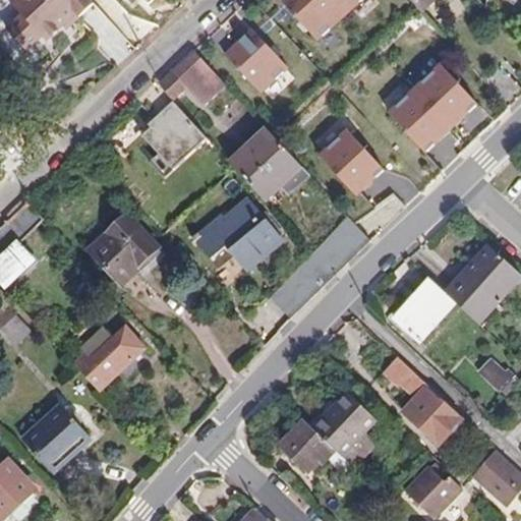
[(22,14),(7,30),(26,50),(43,37),(47,42),(63,26),(76,13),(80,17),(95,3),(91,0),(10,0),(10,1),(22,14)]
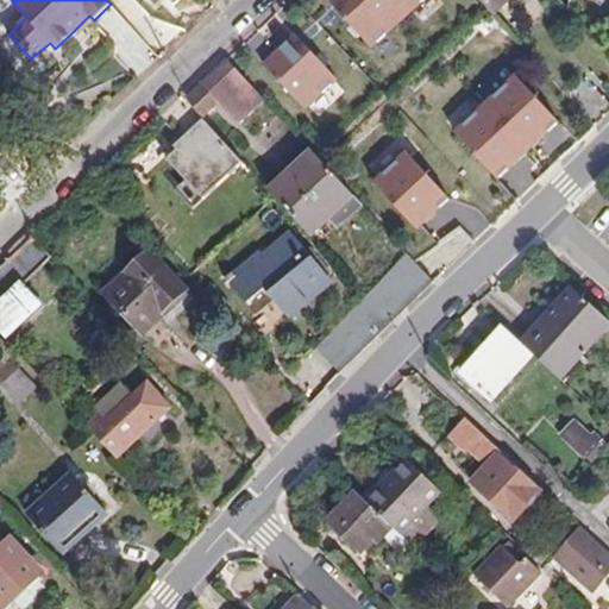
[(334,0),(331,4),(372,48),(424,0),(334,0)]
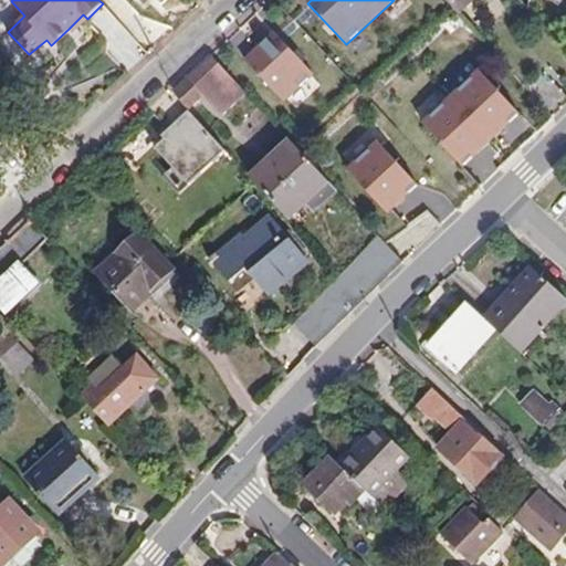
[(443,0),(458,16),(474,0),(443,0)]
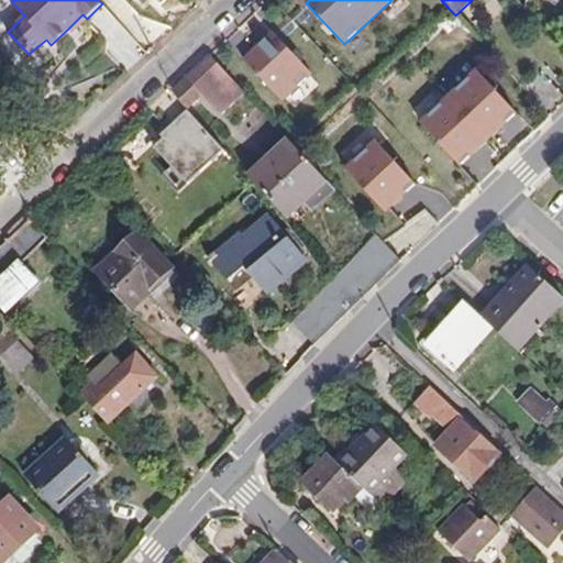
[(562,8),(550,21),(562,34),(562,8)]
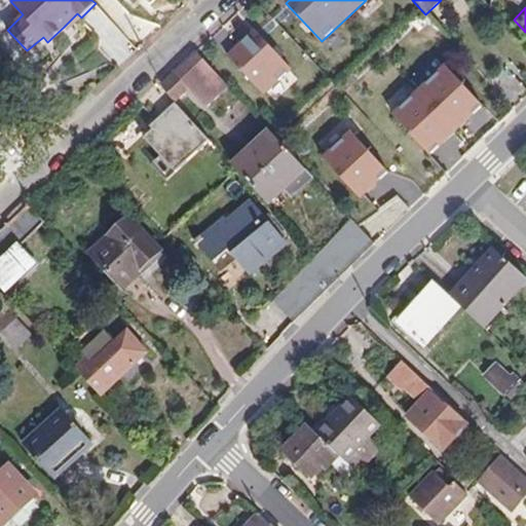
[(64,27),(67,30),(81,17),(77,13),(64,27)]
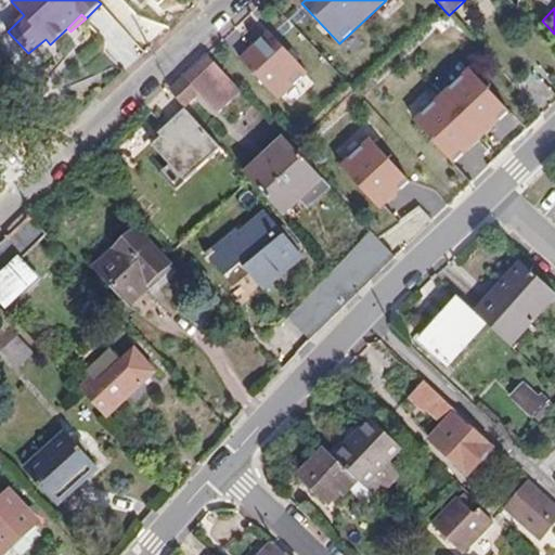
[(306,73),(268,33),(240,60),(276,100),(306,73)]
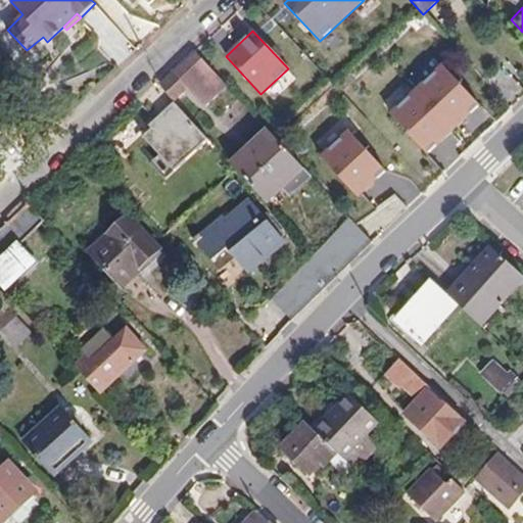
[(157,84),(176,103),(189,90),(206,108),(229,89),(207,66),(193,52),(174,70),(157,84)]
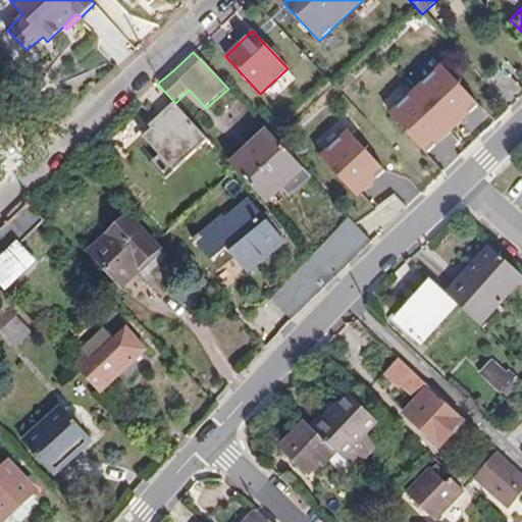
[(441,65),(388,113),(425,153),(478,104),(441,65)]
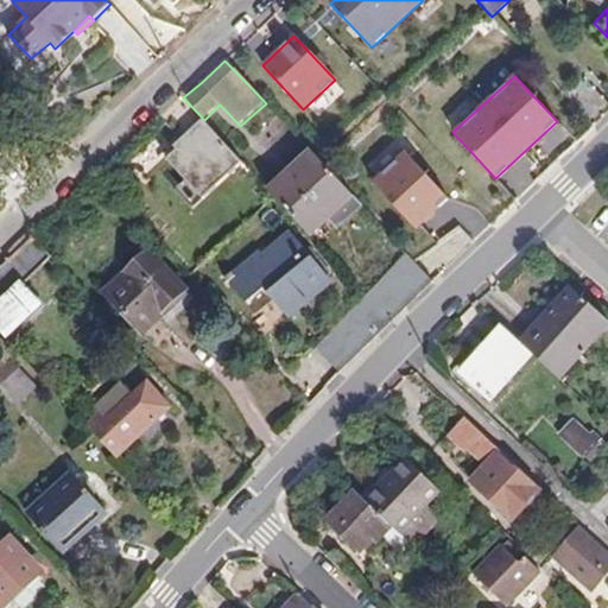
[(192,208),(242,162),(206,122),(189,138),(192,140),(182,151),(170,162),(184,178),(173,188),(192,208)]
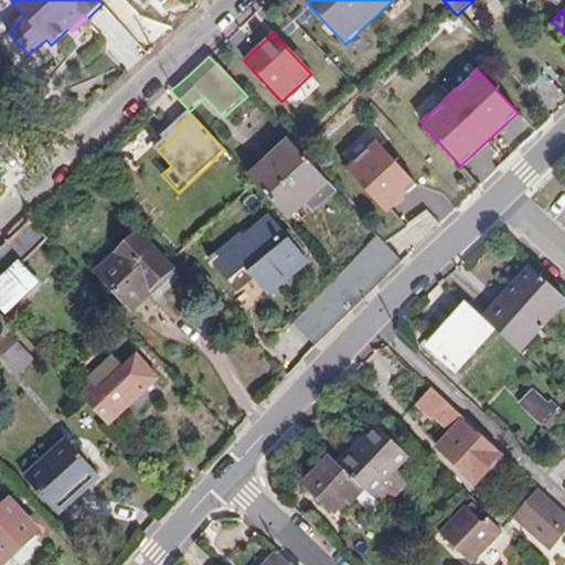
[(166,137),(169,140),(179,130),(176,128),(166,137)]
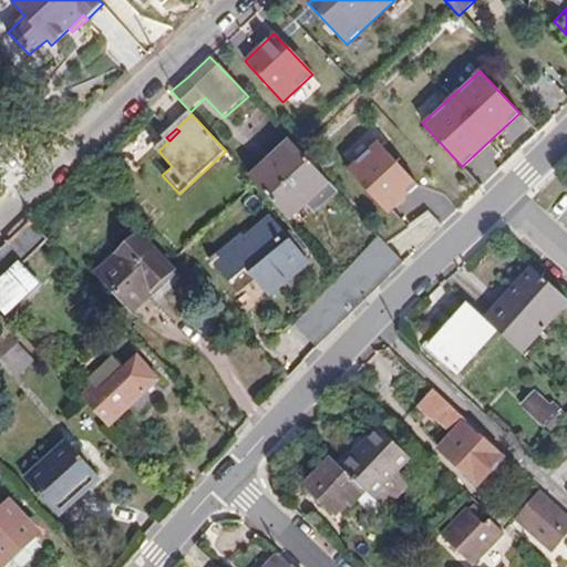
[(289,141),(250,177),(289,219),(311,199),(318,207),(336,191),(289,141)]
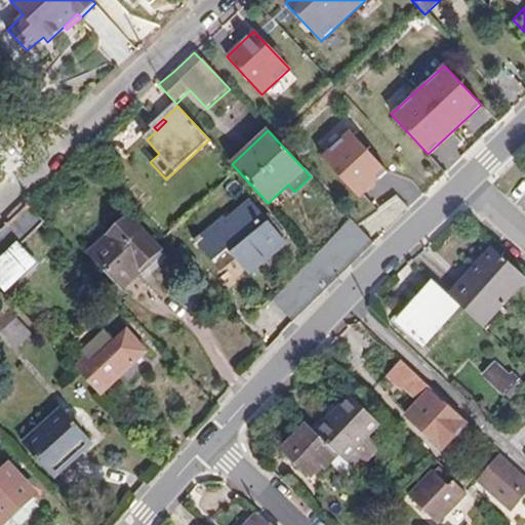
[(362,145),(334,171),(372,211),(400,184),(362,145)]
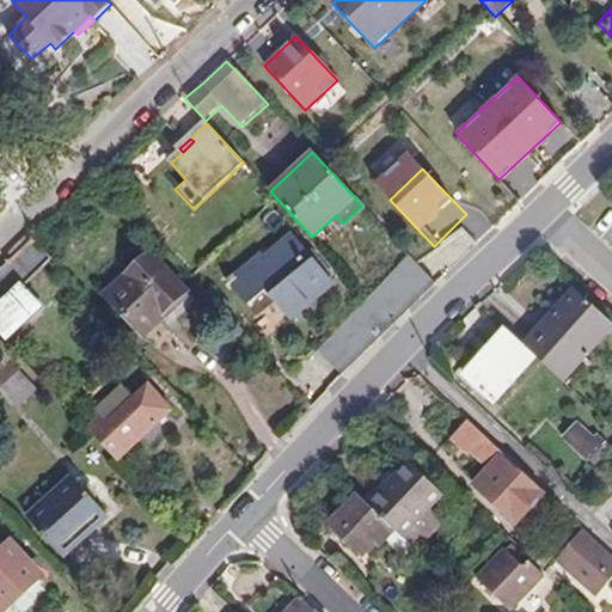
[(265,257),(262,252),(237,274),(237,273),(226,280),(231,285),(257,316),(273,304),(268,299),(273,295),(292,319),(332,285),(323,273),(328,269),(312,251),(307,255),(292,236),(265,257)]
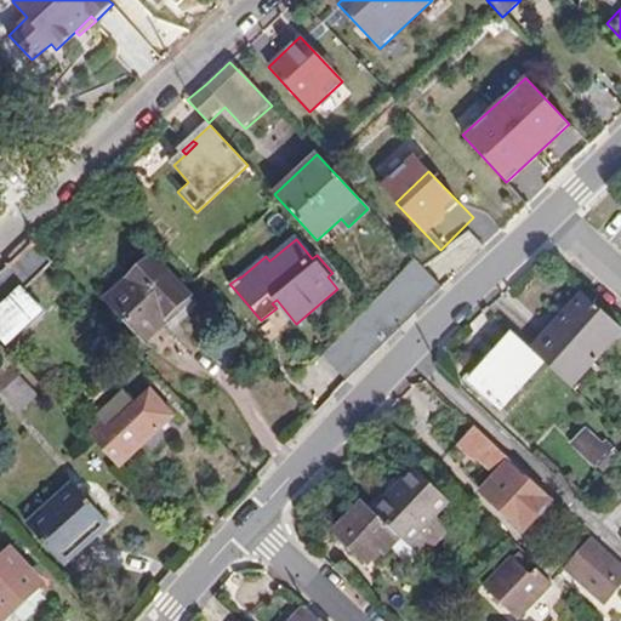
[(20,292),(23,289),(52,263),(33,243),(1,273),(20,292)]
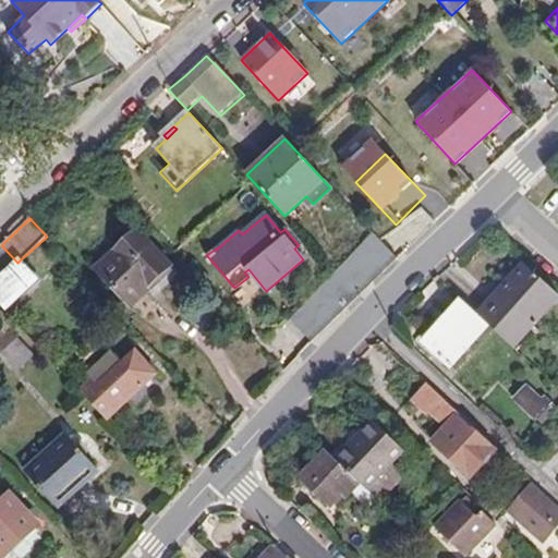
[(94,268),(132,308),(173,269),(136,229),(94,268)]
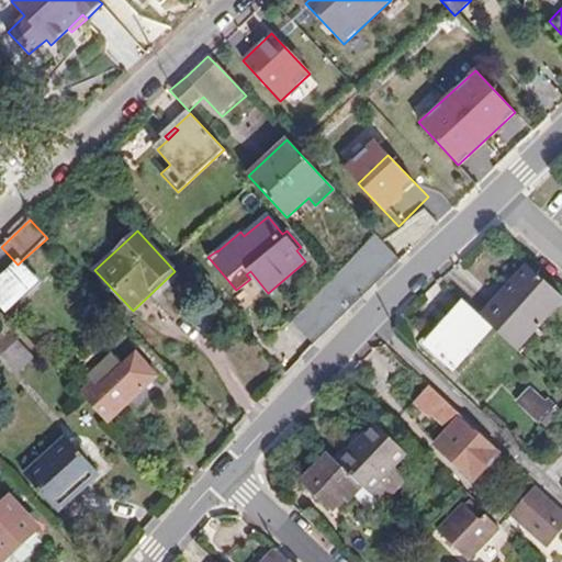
[(290,323),(314,345),(401,261),(381,240),(375,234),(338,273),(290,323)]
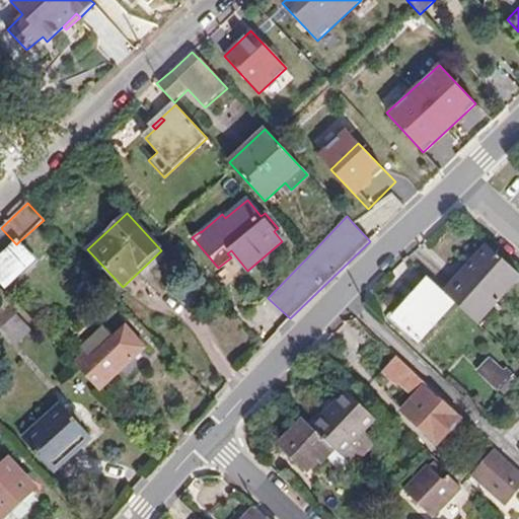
[(0,228),(0,257),(16,244),(1,228),(0,228)]
